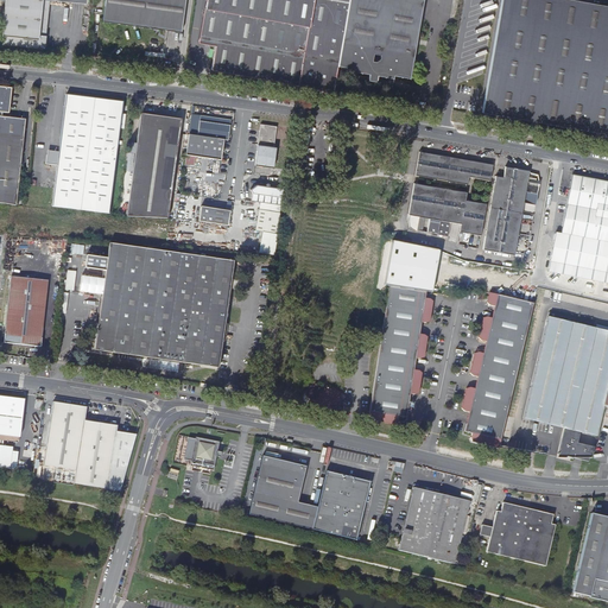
[(58,0),(87,2),(87,0),(5,0),(1,44),(45,49),(45,42),(46,36),(39,35),(43,0),(58,0)]
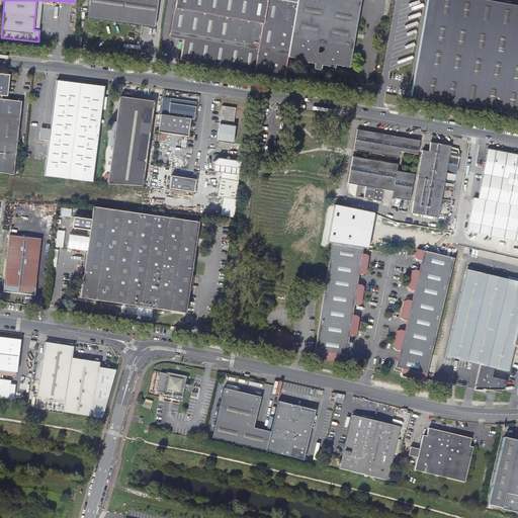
[(90,0),(88,18),(155,27),(158,0),(90,0)]
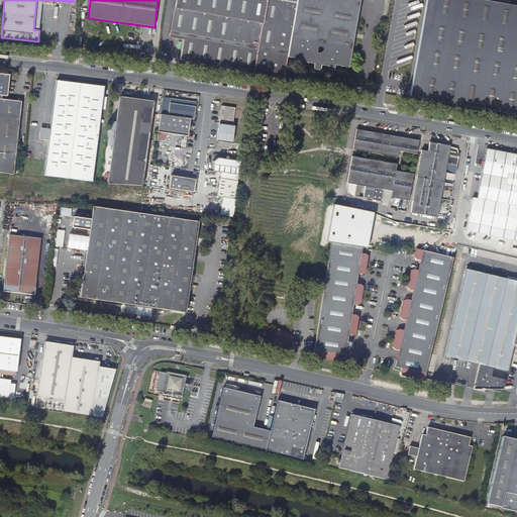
[(260,68),(270,3),(270,0),(175,0),(170,36),(184,38),(181,55),(185,61),(212,65),(238,70),(249,72),(254,69),(259,74),(260,68)]
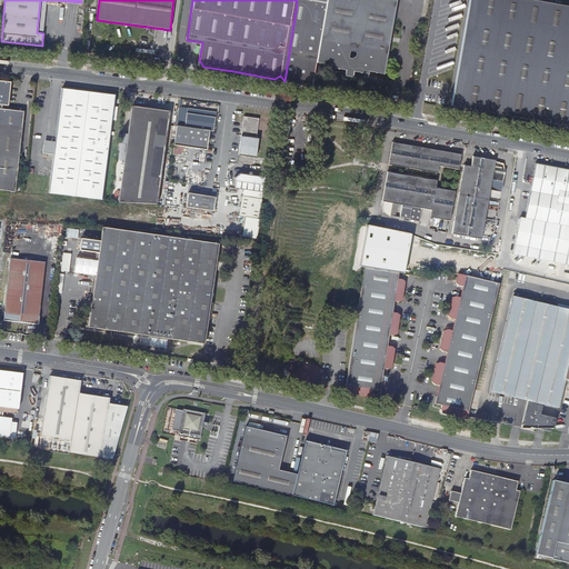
[(286,75),(285,81),(311,86),(316,62),(316,60),(327,0),(297,0),(297,3),(286,75)]
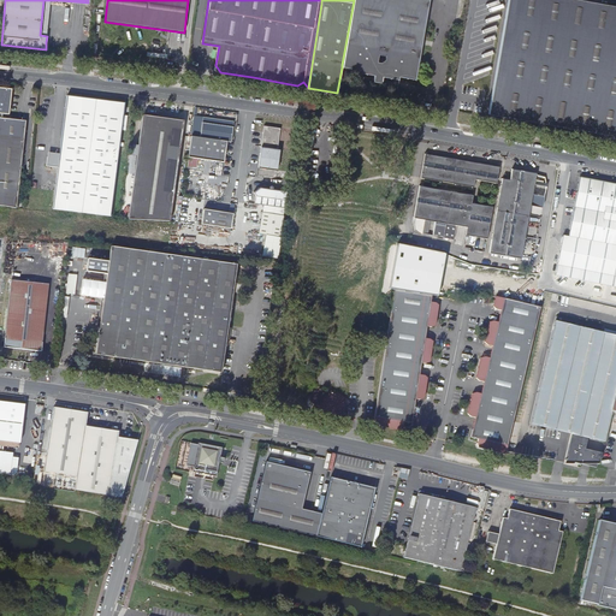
[(354,0),(342,65),(359,67),(359,70),(374,72),(377,76),(379,76),(383,73),(398,77),(398,75),(415,77),(428,0),(354,0)]
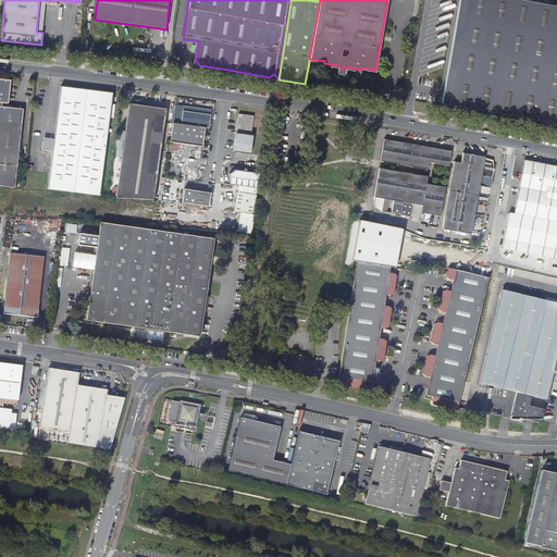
[(556,123),(556,5),(524,0),(459,0),(442,103),(556,123)]
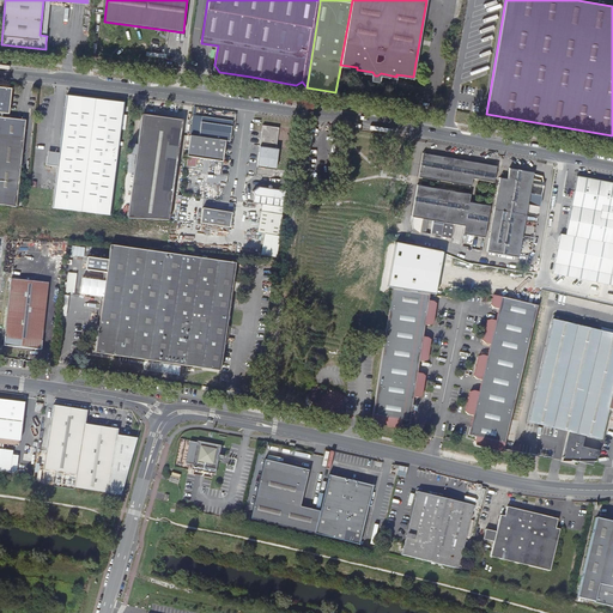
[(0,113),(10,114),(12,89),(0,87),(0,113)]
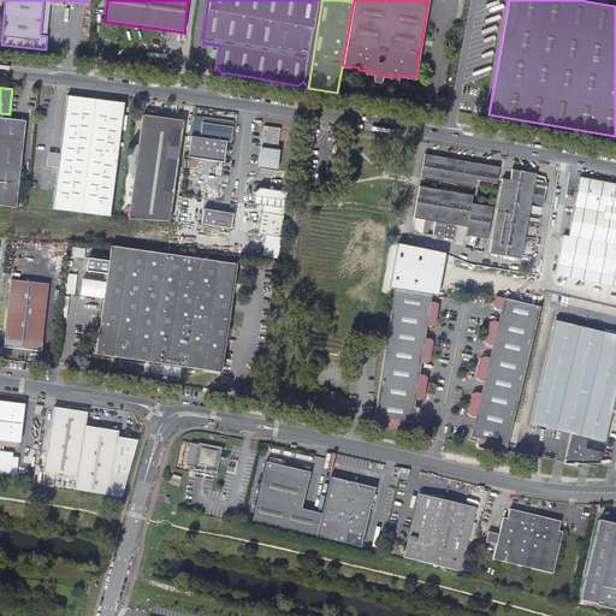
[(60,155),(59,169),(54,202),(53,209),(111,217),(116,173),(124,112),(125,104),(69,96),(60,155)]
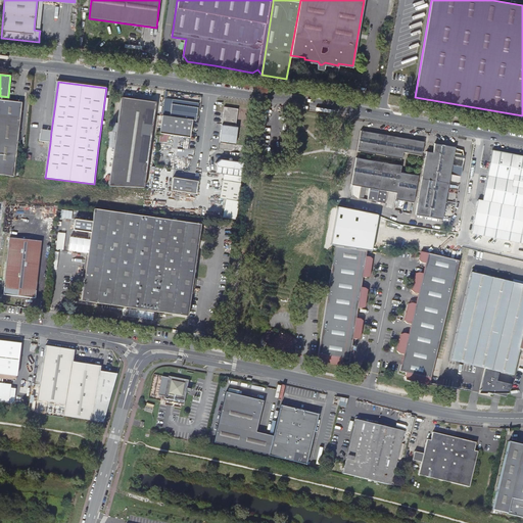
[(122,99),(109,186),(144,188),(149,153),(155,103),(122,99)]
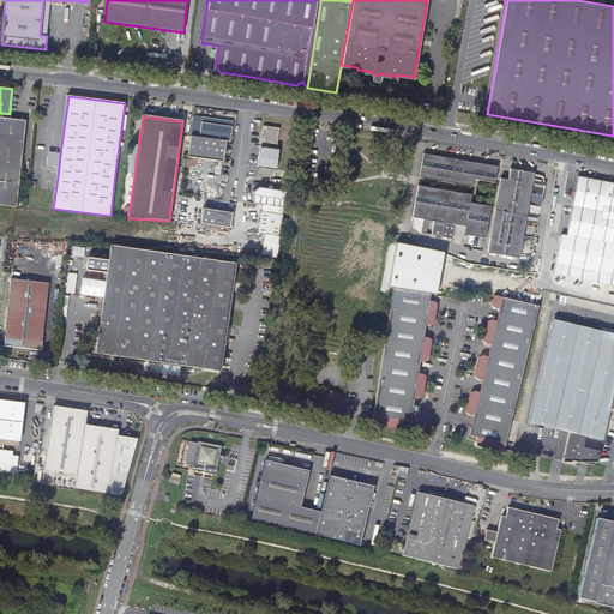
[(0,205),(16,208),(25,121),(0,118),(0,205)]
